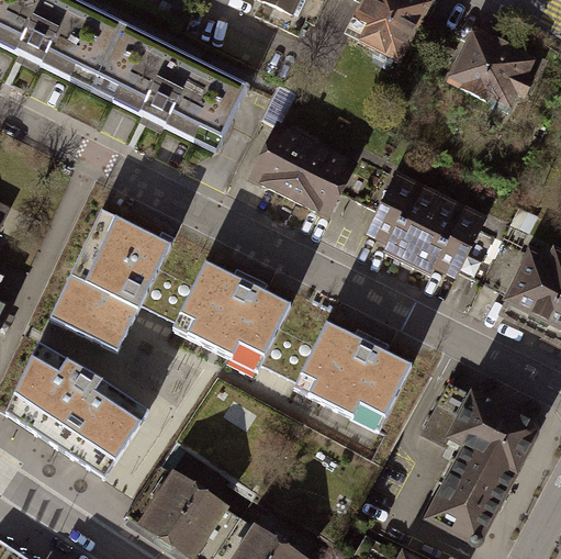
[(123,21),(79,0),(0,0),(0,46),(21,56),(89,90),(123,21)]
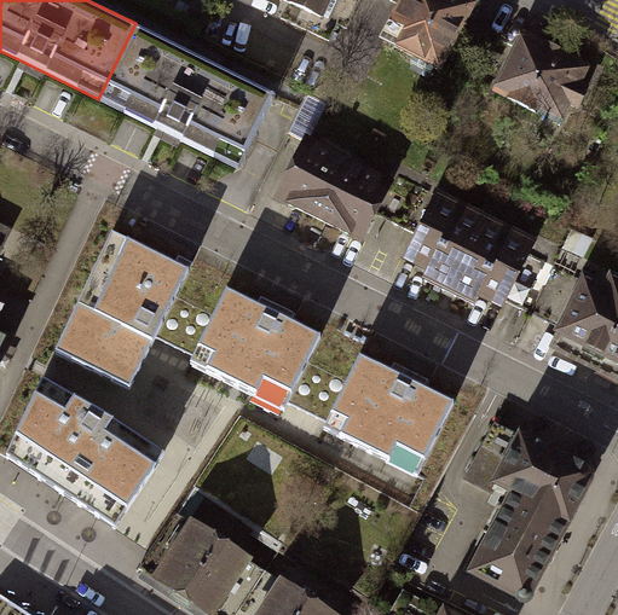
[(288,0),(281,15),(327,36),(335,19),(345,24),(357,0),(288,0)]
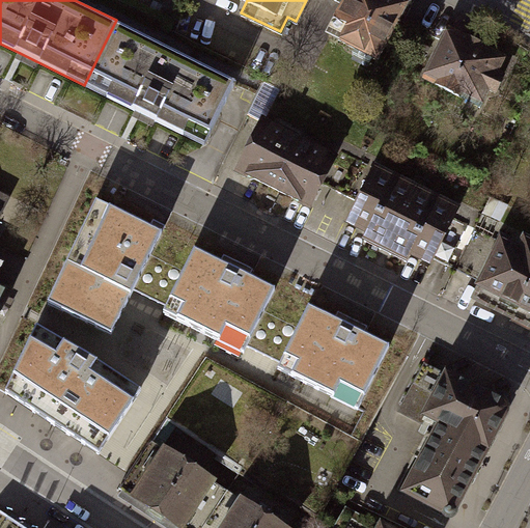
[(403,3),(398,0),(344,0),(328,32),(375,57),(403,3)]
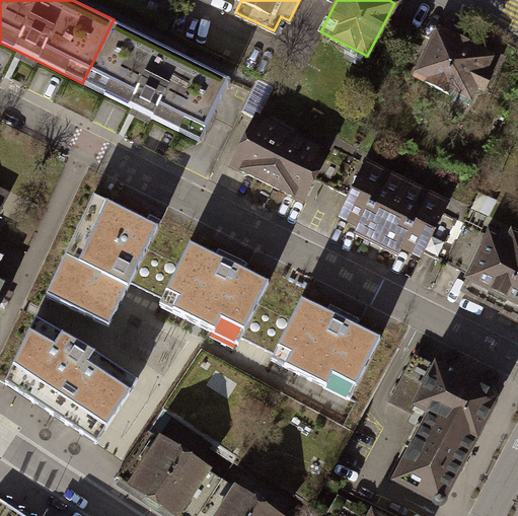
[(228,77),(114,19),(82,83),(133,108),(197,140),(228,77)]
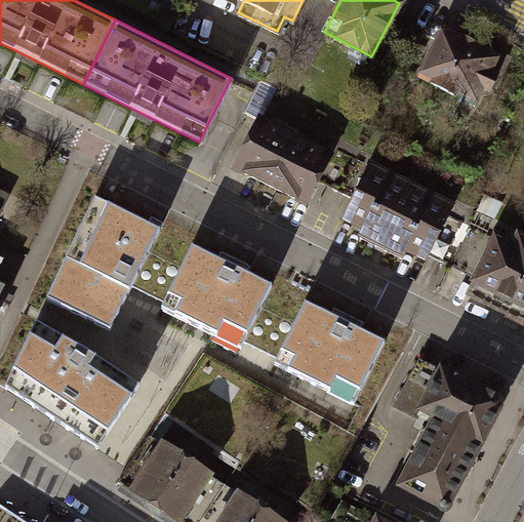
[(497,54),(443,27),(417,75),(472,103),(481,85),(488,88),(495,75),(488,71),(497,54)]
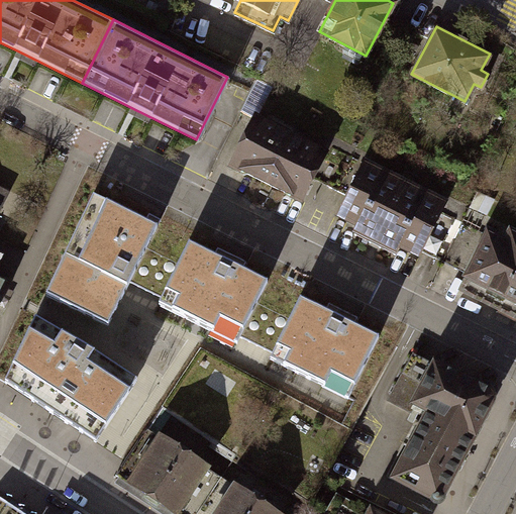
[(324,146),(253,112),(229,163),(248,172),(273,184),(300,197),(324,146)]
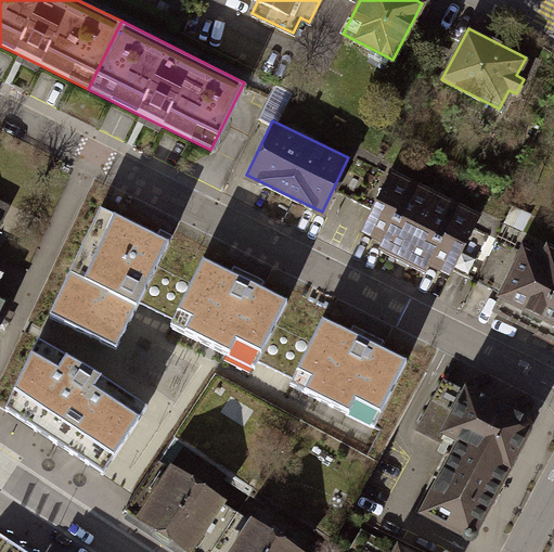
[(479,210),(391,168),(362,228),(450,270),(479,210)]
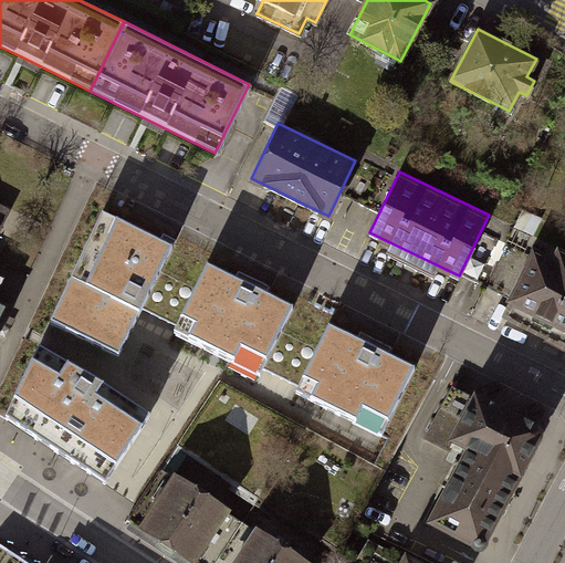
[(0,223),(8,210),(0,206),(0,330),(10,311),(0,305),(0,279),(0,223)]
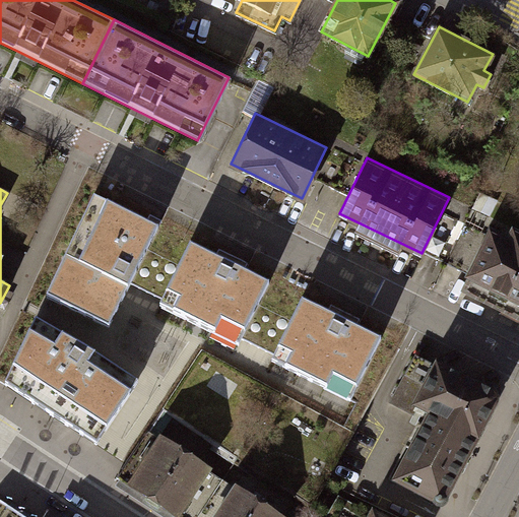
[(157,227),(93,194),(46,295),(109,325),(157,227)]
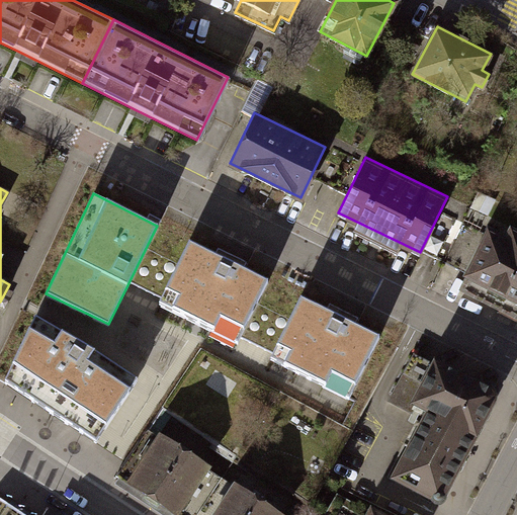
[(444,208),(430,246),(444,251),(458,213),(444,208)]
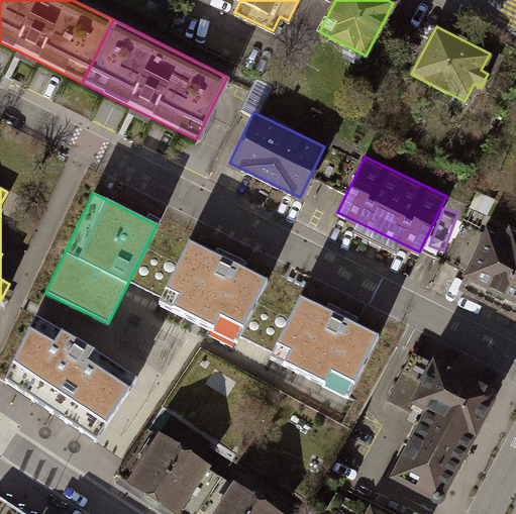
[(515,234),(491,222),(463,277),(515,303),(515,234)]
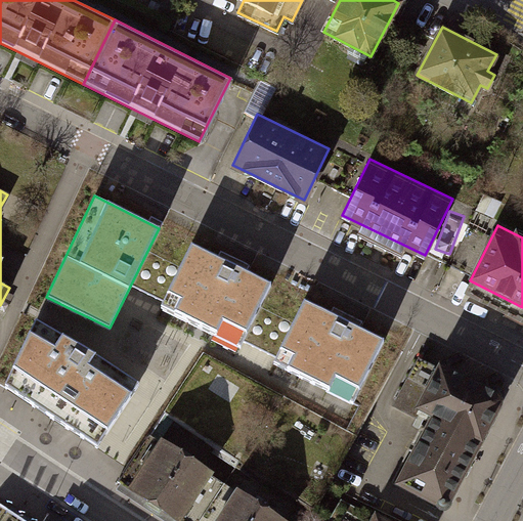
[(271,284),(191,244),(161,306),(241,345),(271,284)]
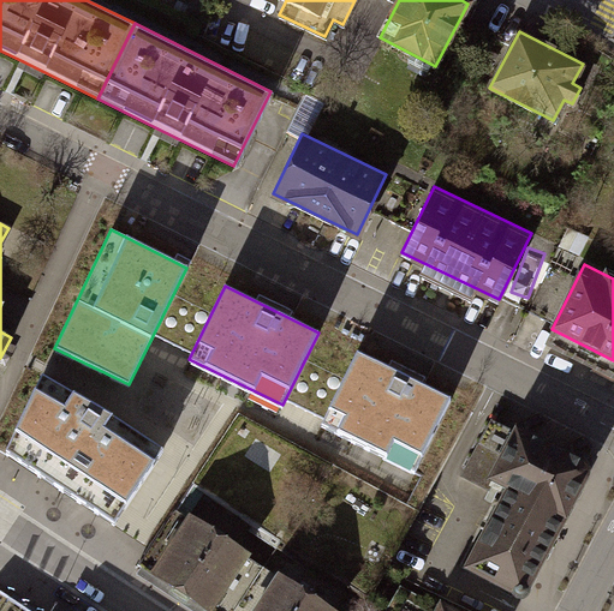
[(451,399),(357,352),(321,424),(415,471),(451,399)]
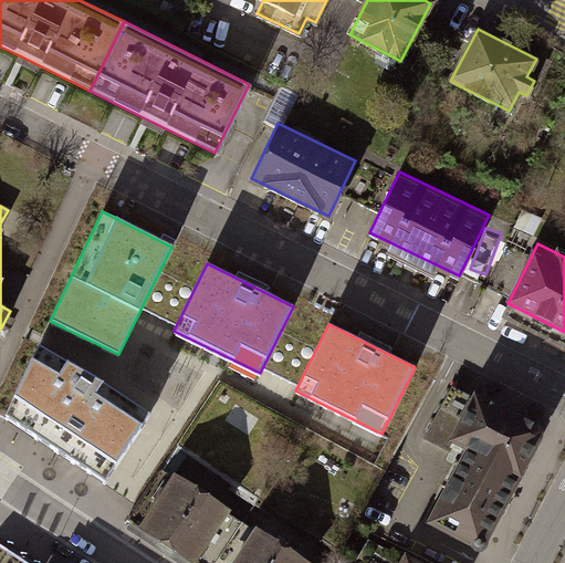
[(39,345),(6,415),(104,481),(150,415),(102,382),(39,345)]
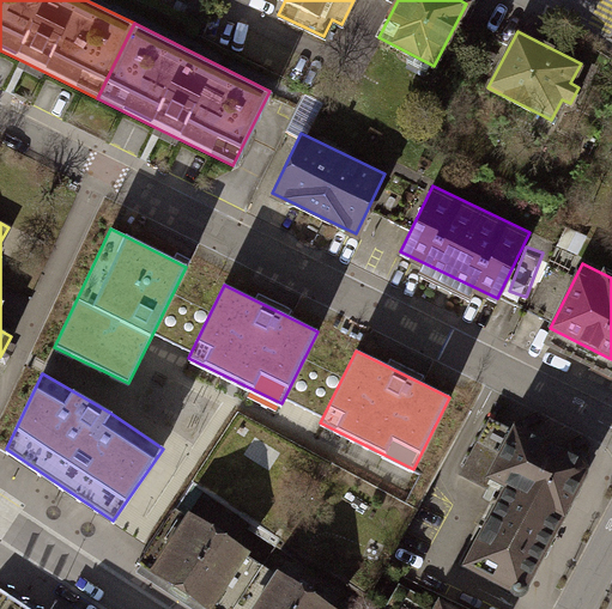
[(579,461),(490,416),(460,470),(488,485),(492,477),(509,486),(467,565),(520,592),(583,474),(583,472),(583,469),(583,467),(582,463),(579,461)]
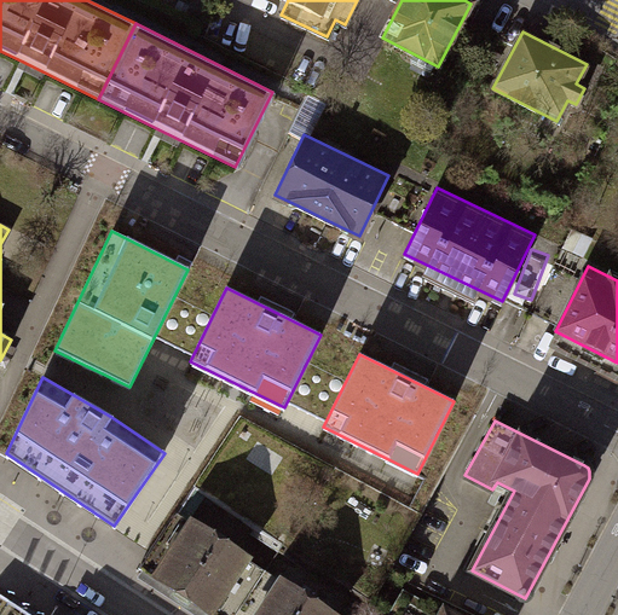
[(334,614),(175,511),(139,567),(212,614),(334,614)]
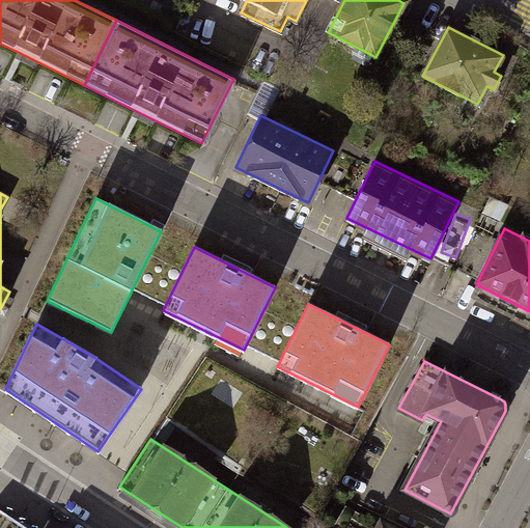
[(378,527),(381,524),(344,505),(331,527),(378,527)]
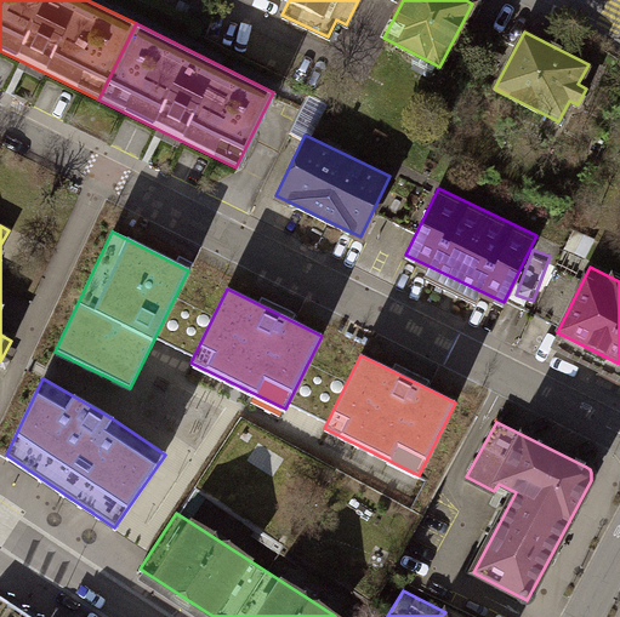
[(0,616),(34,616),(0,594),(0,616)]
